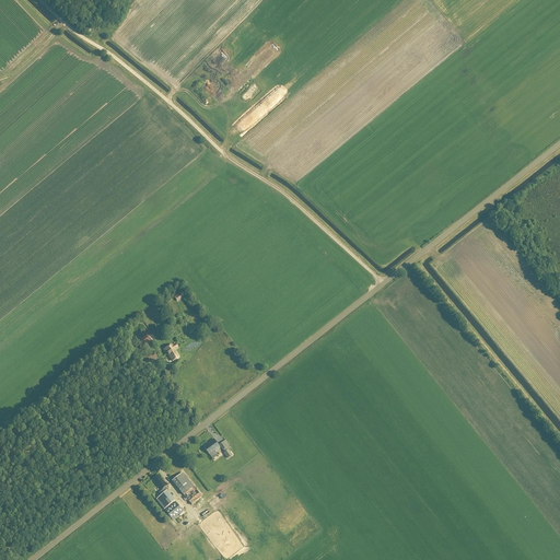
[(179,293),(174,298),(177,302),(183,298),(179,293)]
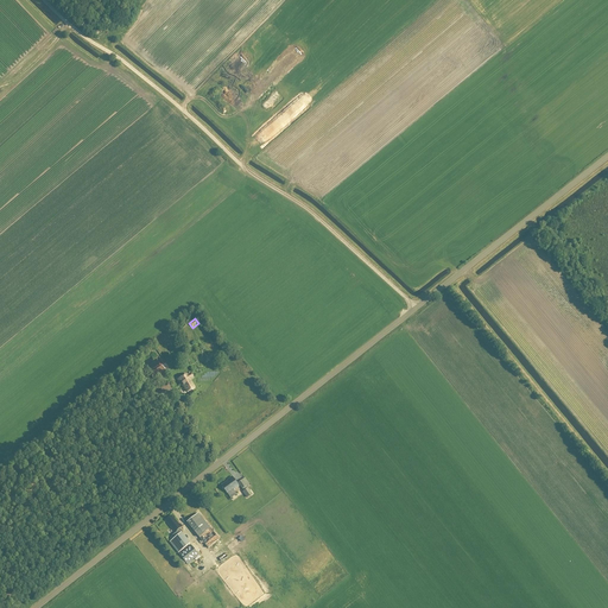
[(168,374),(162,366),(149,374),(154,382),(168,374)]
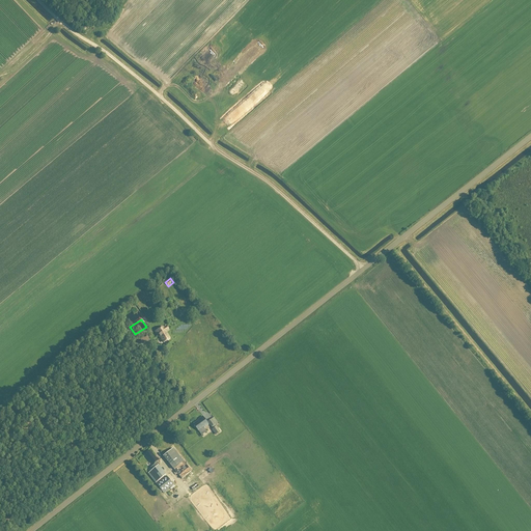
[(163,343),(169,339),(162,328),(155,332),(158,336),(159,336),(163,343)]
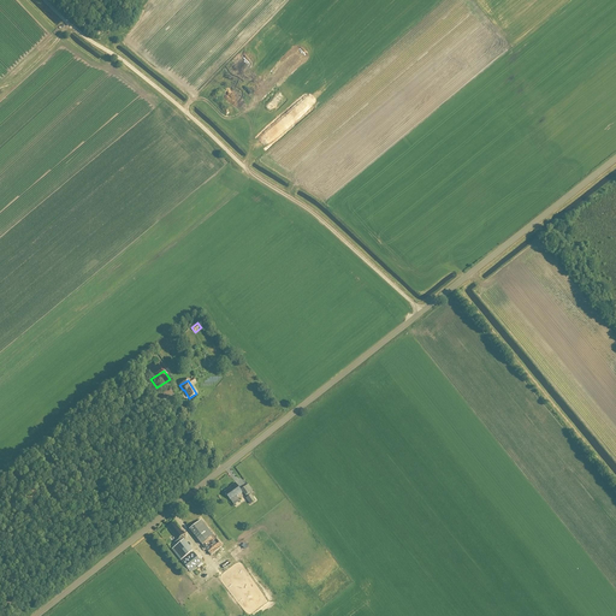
[(230,489),(224,493),(230,501),(235,496),(236,497),(242,493),(235,484),(229,487),(230,489)]
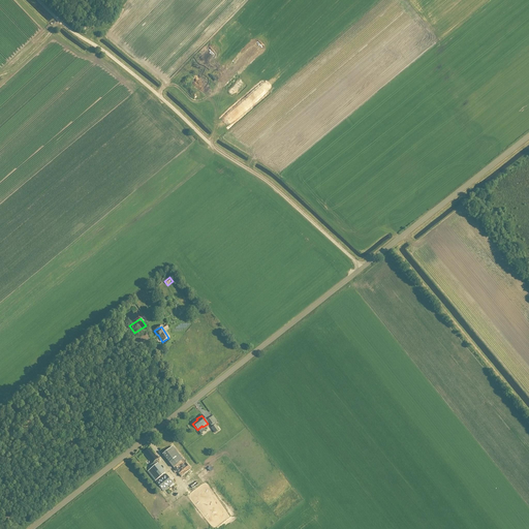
[(144,454),(152,464),(158,459),(154,455),(149,449),(144,454)]
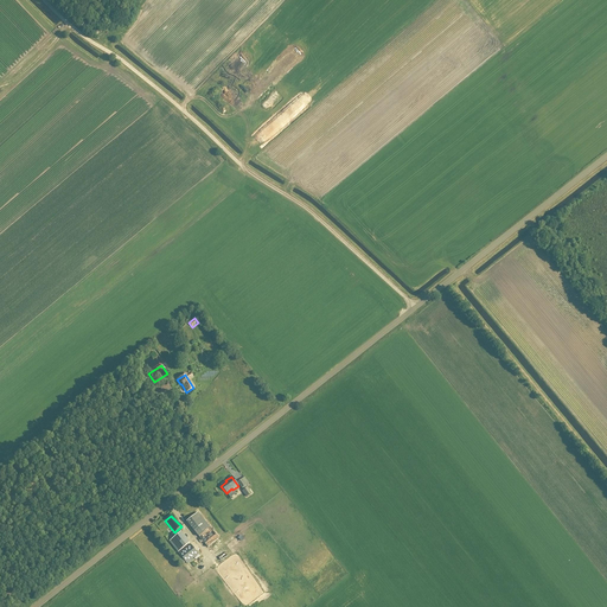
[(209,535),(209,537),(212,538),(212,540),(217,540),(218,530),(206,526),(205,534),(209,535)]
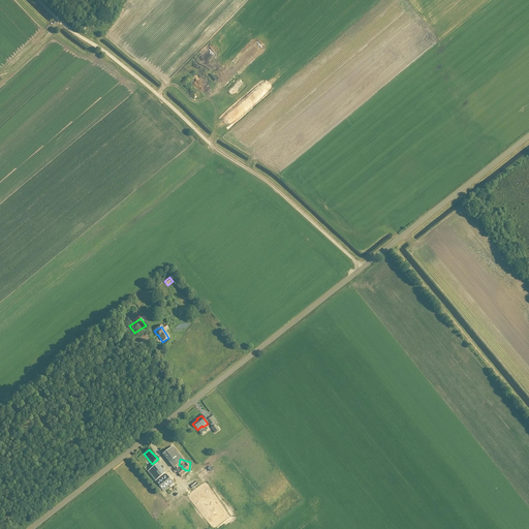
[(157,464),(147,472),(155,481),(165,473),(157,464)]
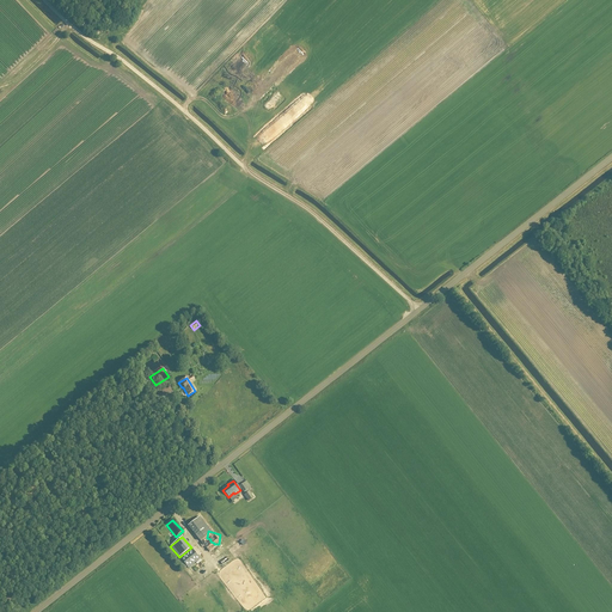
[(191,549),(181,558),(188,568),(200,560),(191,549)]
